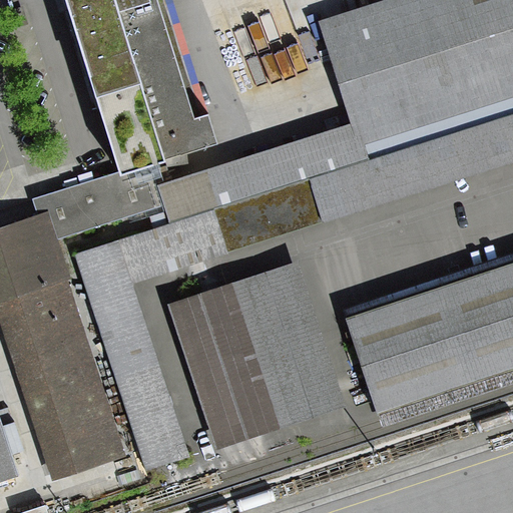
[(63,0),(118,169),(209,140),(198,107),(183,112),(146,0),(63,0)]
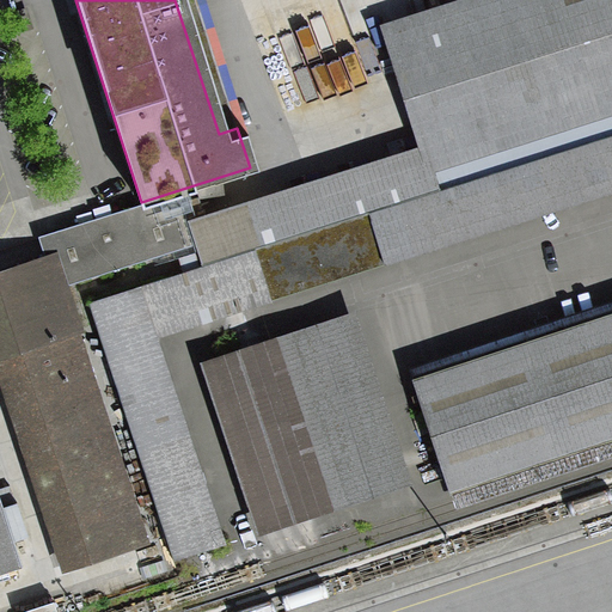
[(439,189),(611,133),(611,0),(457,0),(385,23),(439,189)]
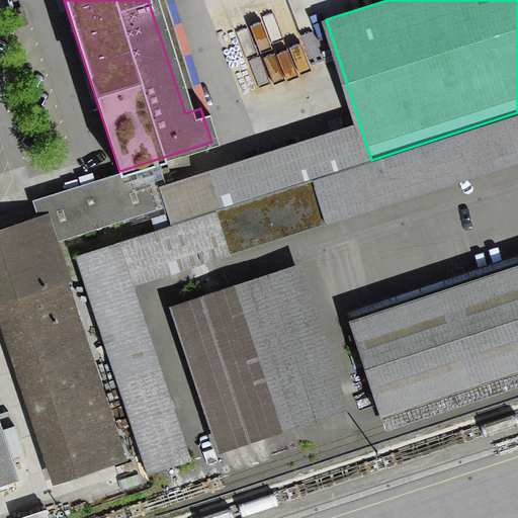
[(231,255),(517,162),(517,112),(216,210),(230,253),(231,255)]
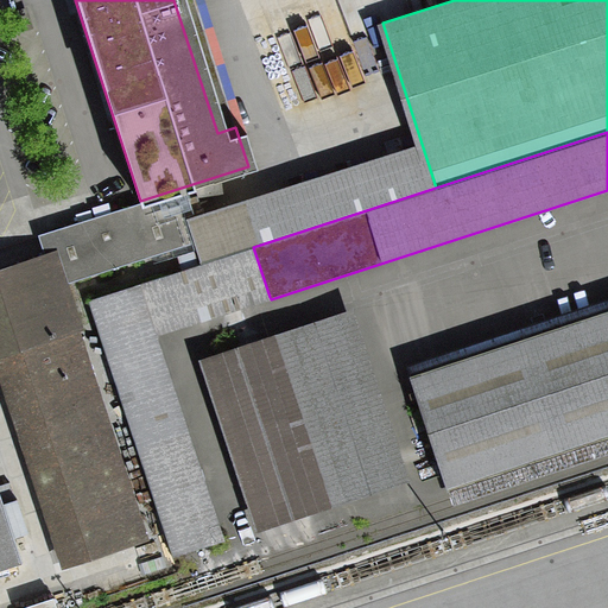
[(420,140),(182,217),(190,244),(196,261),(435,184),(420,140)]
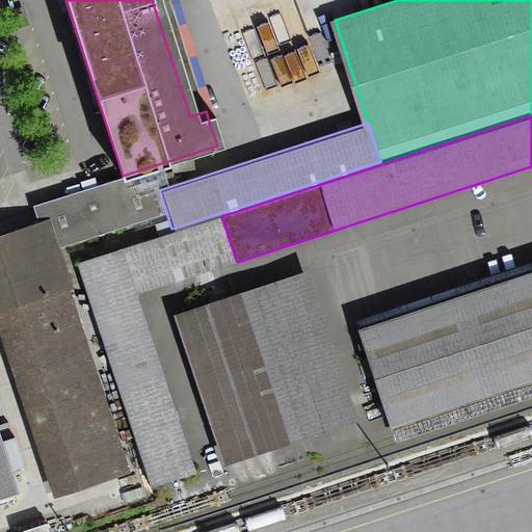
[(52,250),(166,213),(159,190),(151,166),(36,204),(42,219),(52,250)]
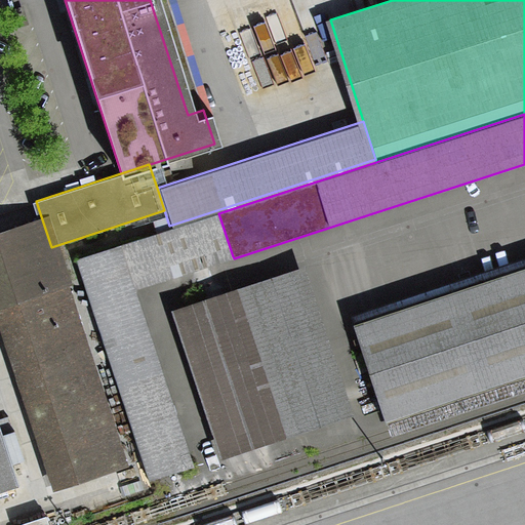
[(134,289),(233,256),(218,213),(120,246),(134,289)]
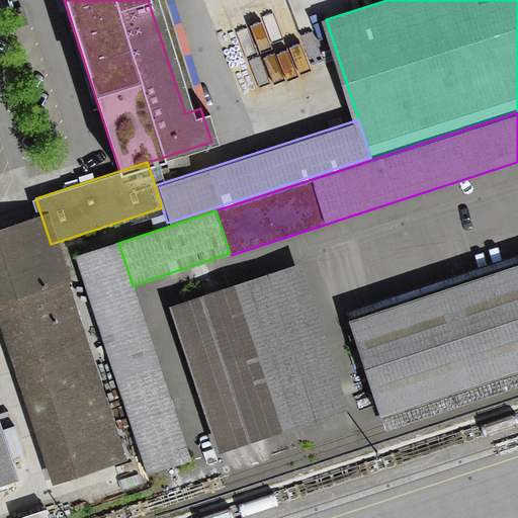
[(40,213),(0,227),(0,325),(51,481),(120,458),(51,244),(40,213)]
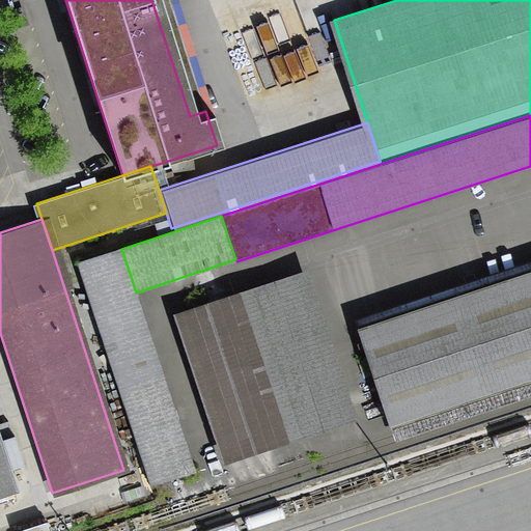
[(121,249),(76,263),(147,481),(193,466),(136,292),(121,249)]
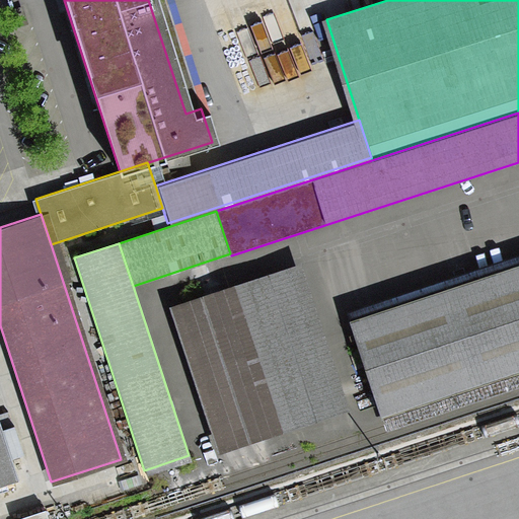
[(518,255),(344,312),(378,419),(518,371),(518,255)]
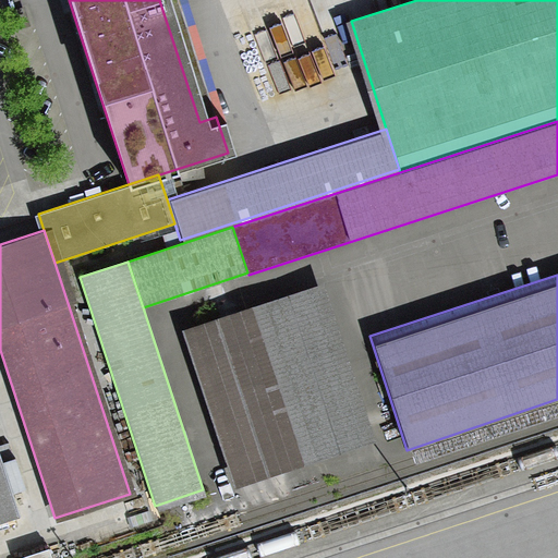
[(318,286),(176,332),(227,490),(370,444),(318,286)]
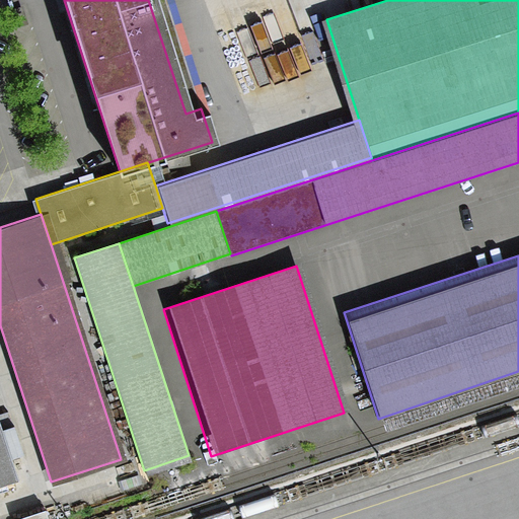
[(0,419),(0,483),(19,476),(0,419)]
